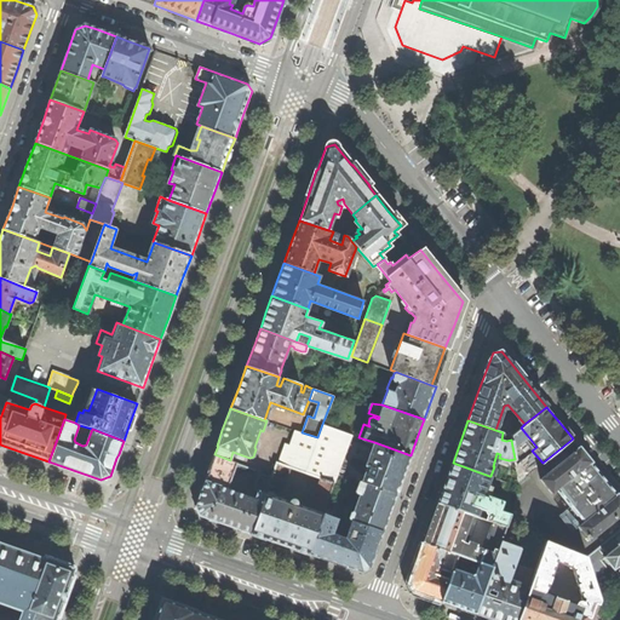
[(351,435),(322,424),(317,437),(315,445),(344,455),(351,435)]
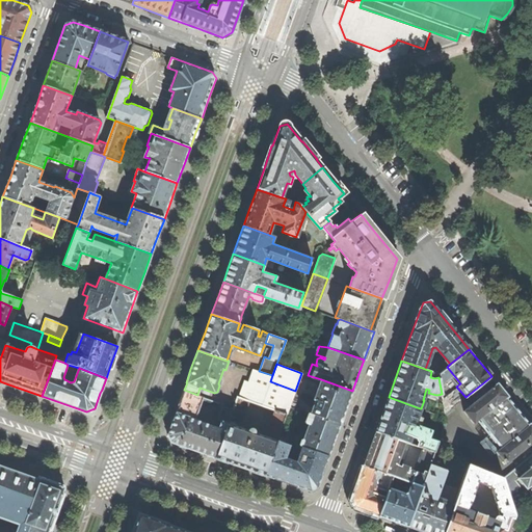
[(440,383),(452,373),(447,367),(439,374),(439,377),(440,383)]
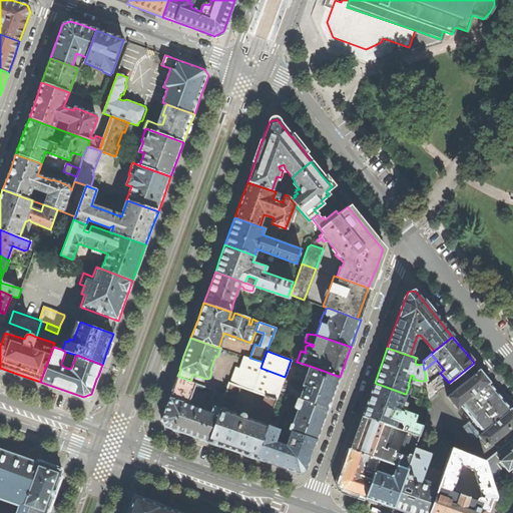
[(239,386),(251,390),(260,368),(261,368),(263,362),(249,358),(244,356),(240,368),(236,367),(230,383),(239,386)]
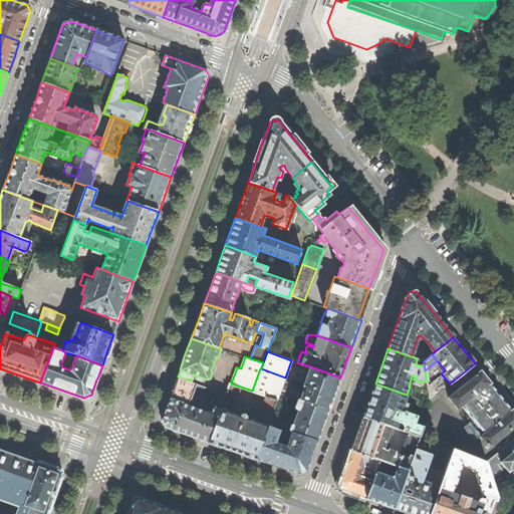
[(329,407),(340,377),(310,366),(303,386),(305,387),(300,399),(329,409),(329,407)]
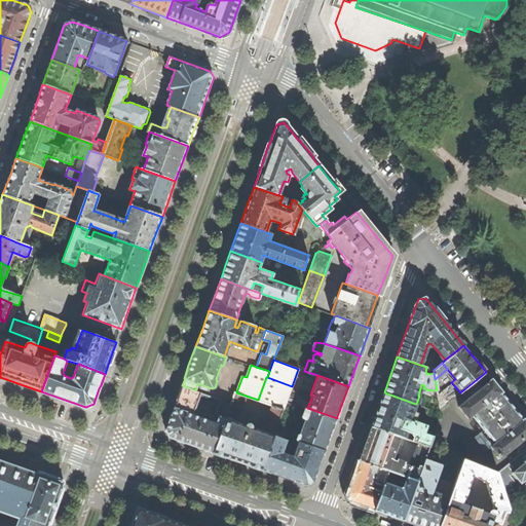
[(284,409),(292,386),(267,377),(266,377),(258,400),(272,405),(284,409)]
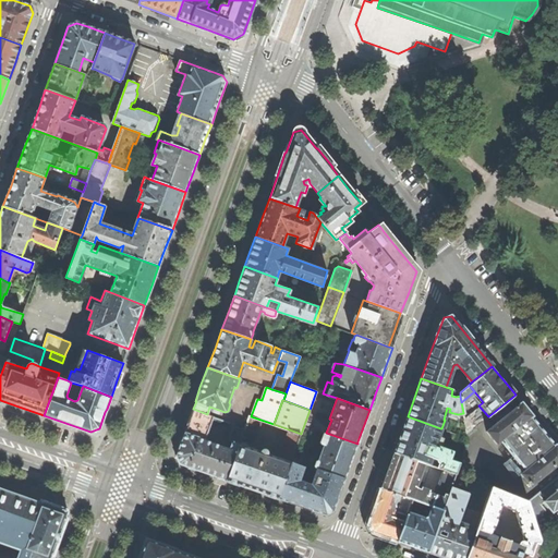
[(557,448),(554,443),(521,402),(486,431),(496,444),(500,440),(522,466),(524,470),(520,473),(521,474),(531,486),(557,463),(557,448)]
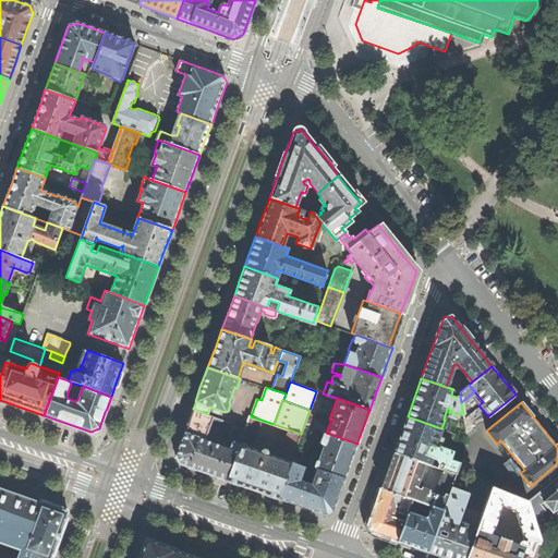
[(179,463),(226,480),(244,427),(231,423),(227,436),(229,437),(228,440),(231,441),(229,447),(198,437),(204,423),(209,425),(213,416),(207,414),(193,409),(192,409),(183,433),(176,456),(179,463)]
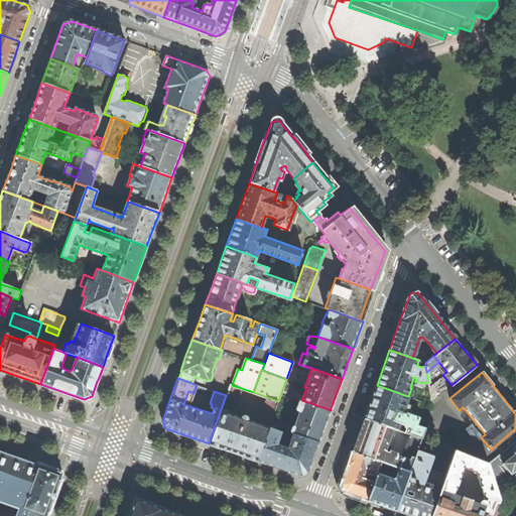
[(230,452),(256,461),(268,426),(278,401),(267,397),(260,416),(262,420),(260,424),(247,419),(247,418),(246,417),(245,416),(243,416),(242,416),(241,417),(229,413),(230,408),(234,409),(241,388),(232,385),(230,384),(226,395),(209,443),(230,452)]
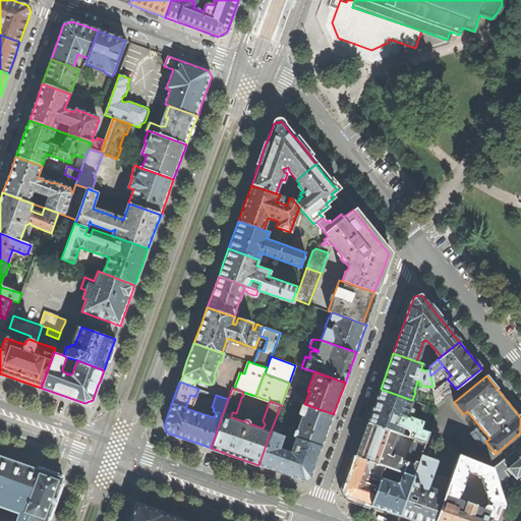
[(374,405),(367,422),(397,432),(400,433),(402,427),(406,428),(407,431),(409,431),(407,436),(412,438),(425,442),(428,433),(419,430),(422,422),(410,418),(410,419),(405,418),(411,400),(381,389),(374,405)]
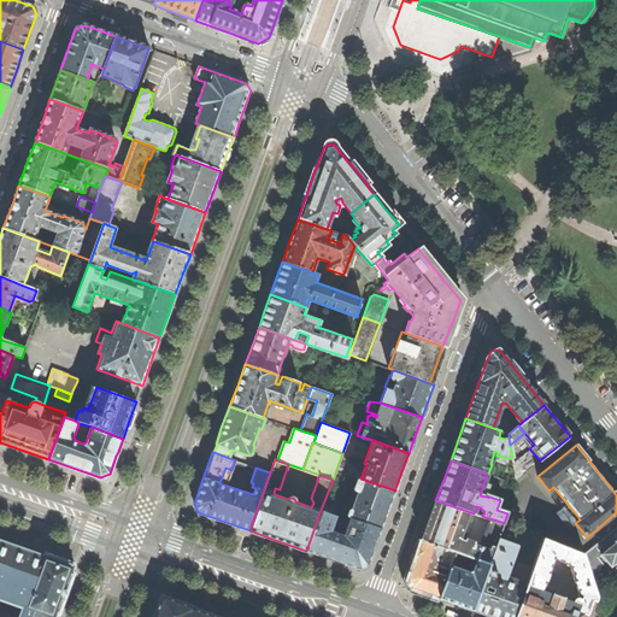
[(382,524),(395,491),(360,479),(358,477),(354,487),(356,489),(358,491),(352,509),(348,510),(347,515),(350,517),(351,517),(381,528),(382,524)]
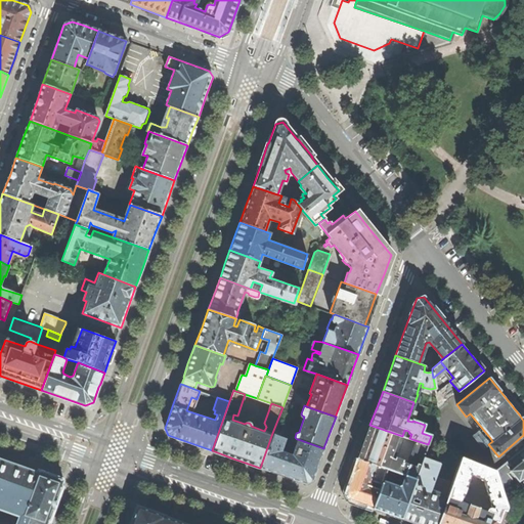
[(428,444),(415,440),(407,464),(402,462),(403,460),(395,457),(394,460),(391,459),(399,435),(369,425),(365,437),(358,459),(387,469),(405,475),(416,478),(423,456),(428,444)]
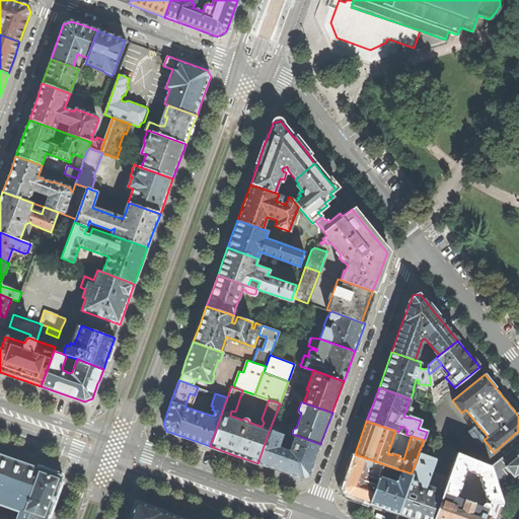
[(478,446),(485,441),(484,440),(488,437),(486,434),(482,437),(473,427),(467,432),(478,446)]
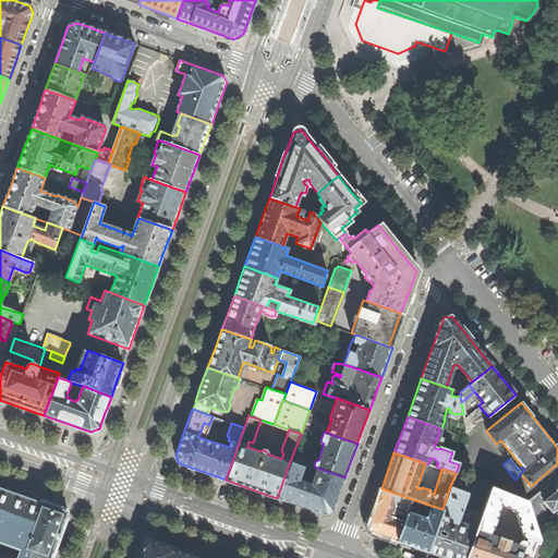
[(343,482),(344,477),(317,468),(311,484),(299,480),(303,465),(290,461),(277,498),(325,514),(332,510),(343,482)]
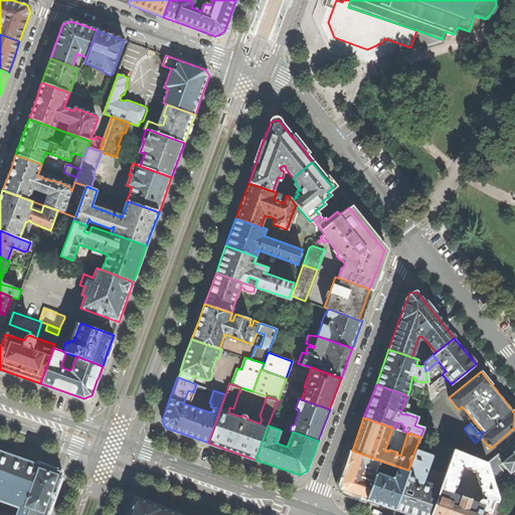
[(458,448),(462,444),(446,428),(443,433),(458,448)]
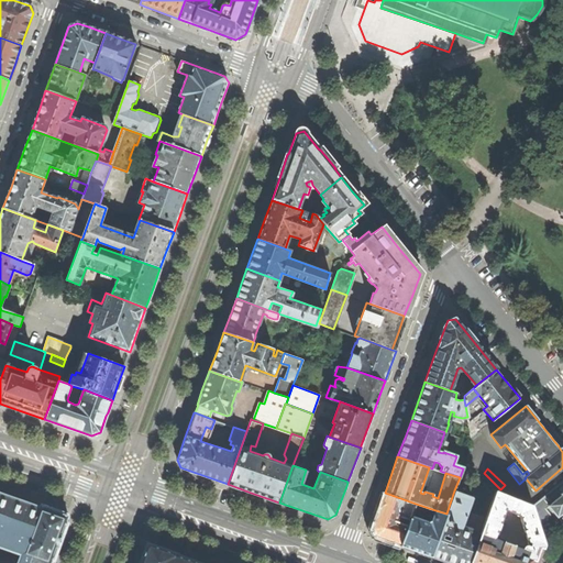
[(472,497),(454,490),(446,514),(431,556),(450,562),(451,562),(470,562),(479,537),(461,529),(472,497)]
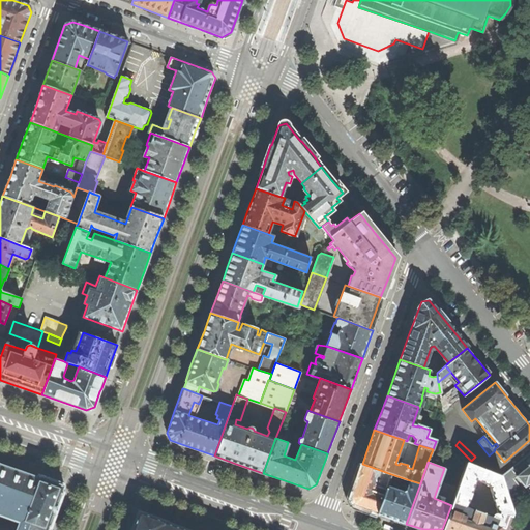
[(529,462),(527,465),(528,466),(518,474),(511,467),(501,476),(503,486),(513,478),(521,487),(524,484),(529,493),(529,492),(529,462)]
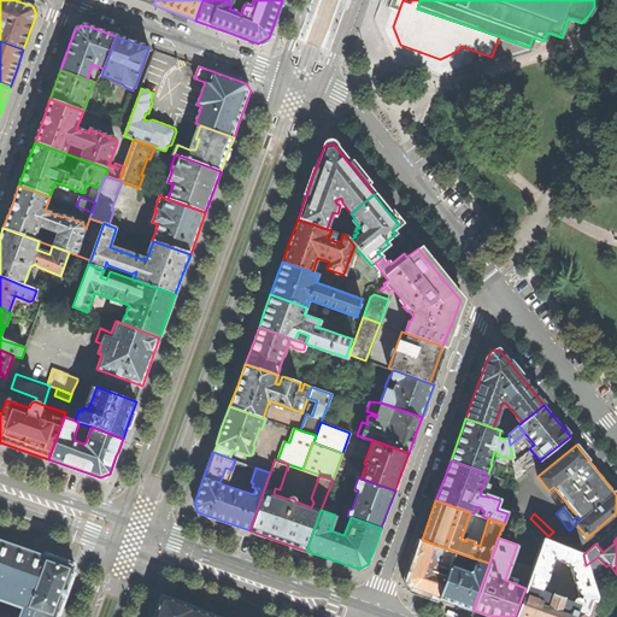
[(0,616),(57,616),(58,615),(72,574),(75,566),(72,565),(72,564),(45,554),(45,556),(30,550),(0,539),(0,616)]
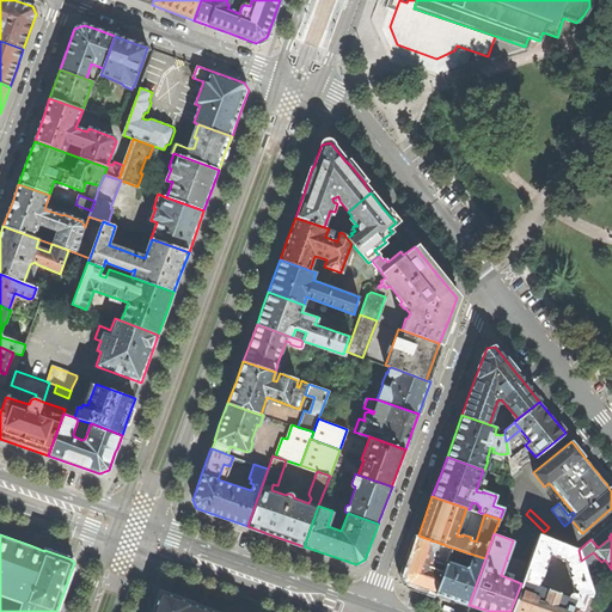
[(579,550),(538,534),(521,583),(510,611),(583,611),(591,593),(581,561),(579,550)]
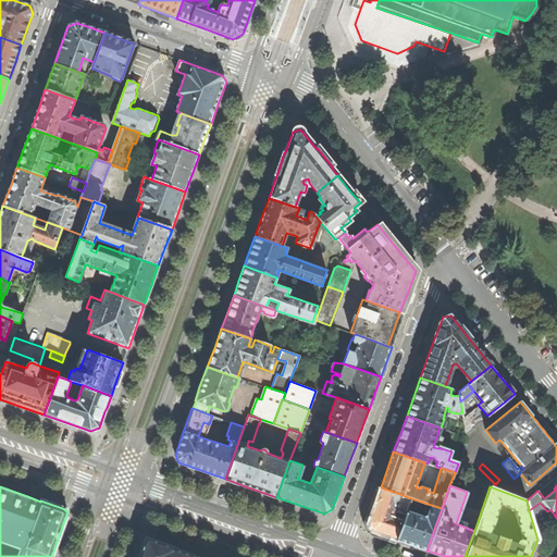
[(371,530),(396,539),(403,523),(390,519),(394,506),(407,510),(411,498),(381,487),(373,506),(372,510),(368,522),(371,530)]
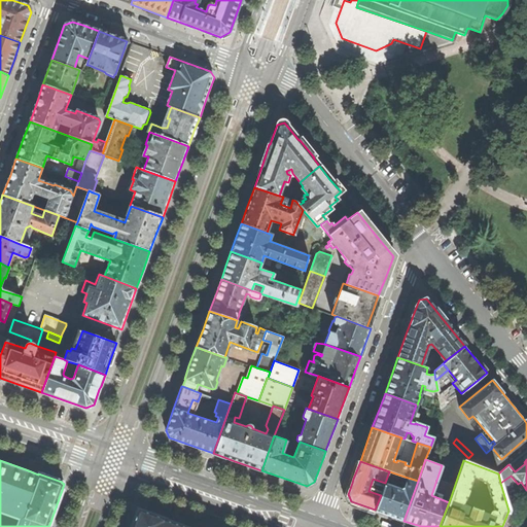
[(384,514),(403,521),(418,481),(408,478),(403,488),(399,489),(385,483),(381,495),(375,510),(384,514)]
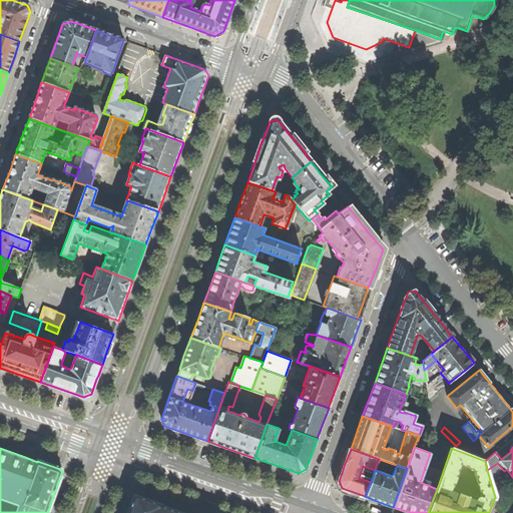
[(179,512),(160,506),(161,505),(134,495),(127,512),(179,512)]
